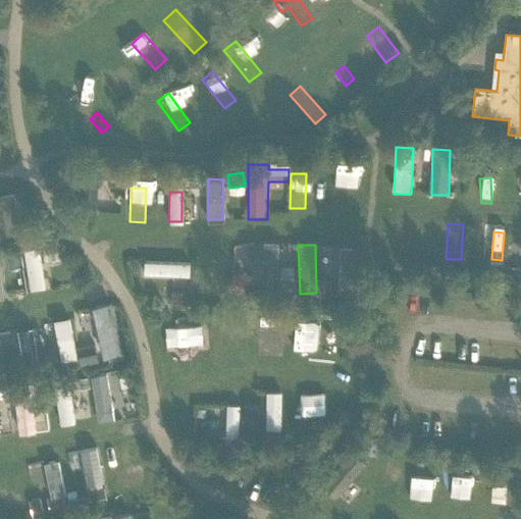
[(28,293),(44,292),(42,246),(25,247),(28,293)]
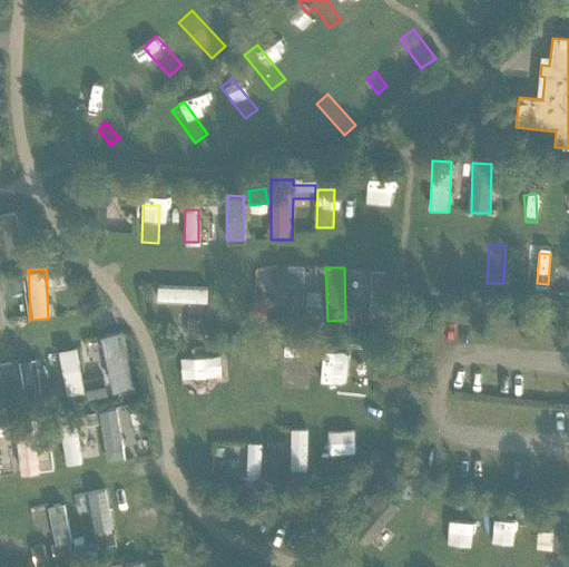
[(157,309),(205,306),(204,286),(156,287),(157,309)]
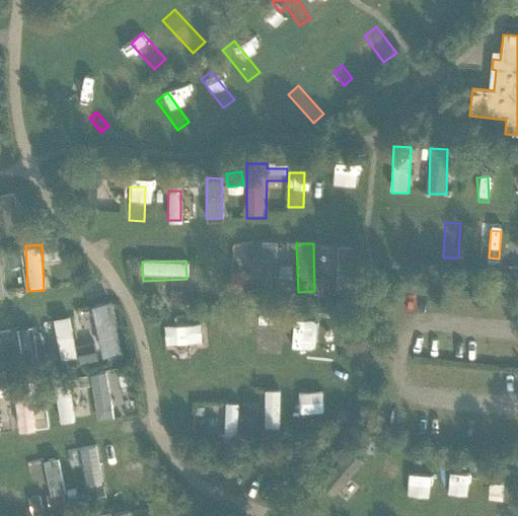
[(315,279),(314,295),(330,296),(330,280),(315,279)]
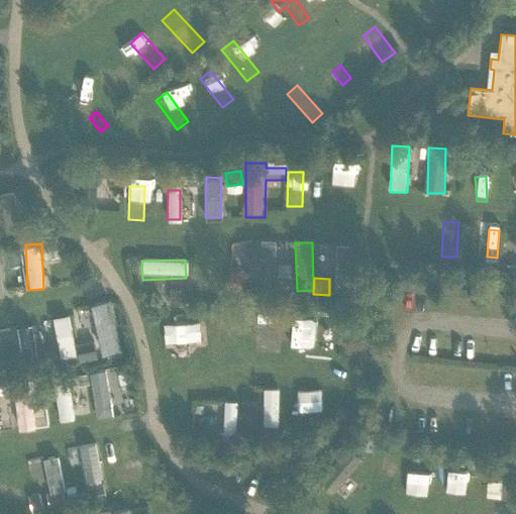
[(248,356),(268,356),(269,311),(249,311),(248,356)]
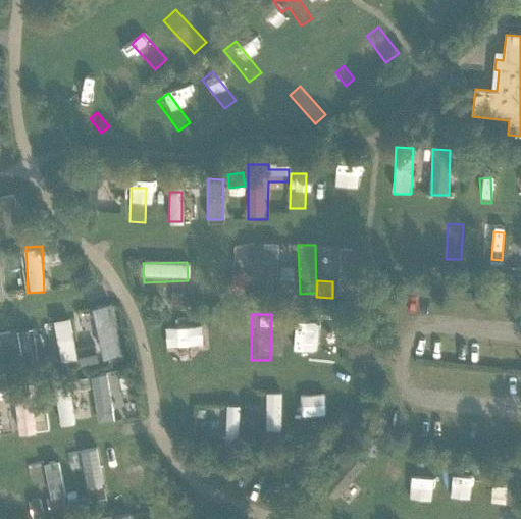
[(294,314),(294,359),(311,358),(310,314),(294,314)]
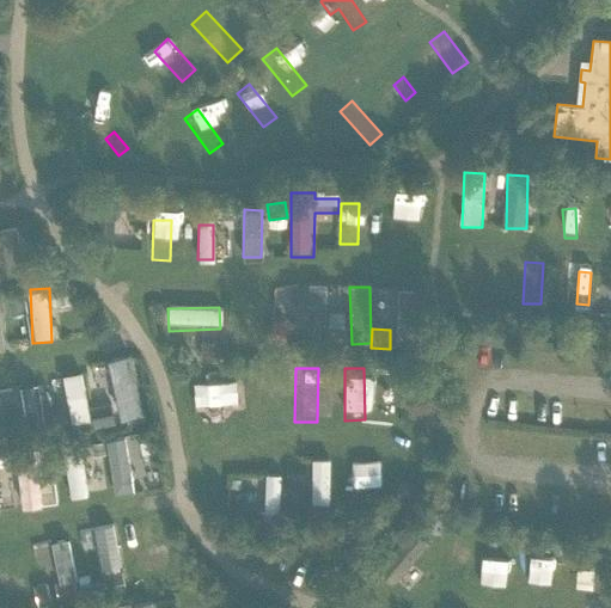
[(68,424),(87,424),(86,373),(67,373),(68,424)]
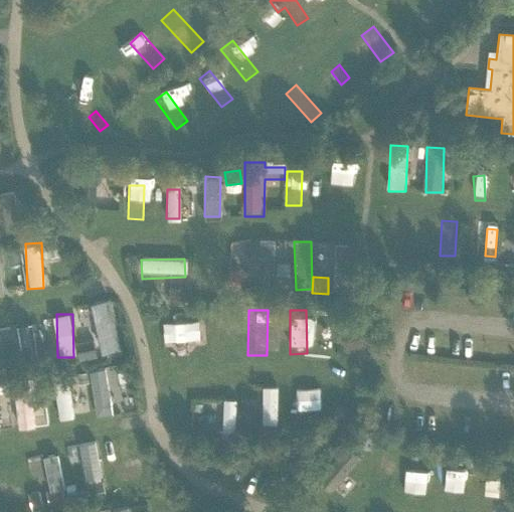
[(163,326),(162,371),(181,372),(182,327),(163,326)]
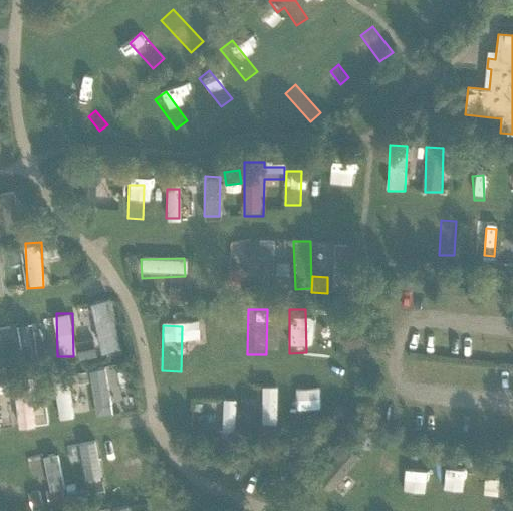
[(107,367),(91,368),(93,418),(109,418),(107,367)]
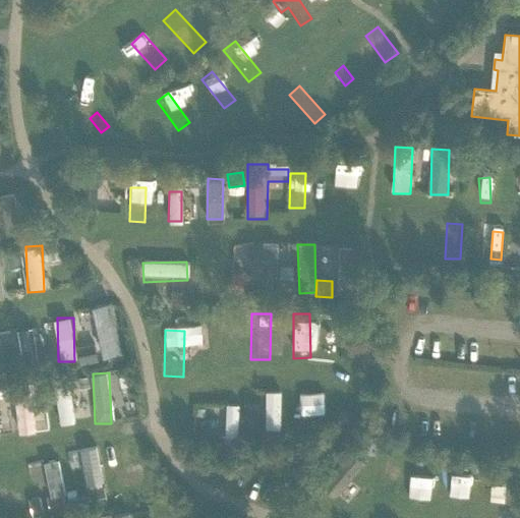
[(54,386),(58,426),(73,424),(69,385),(54,386)]
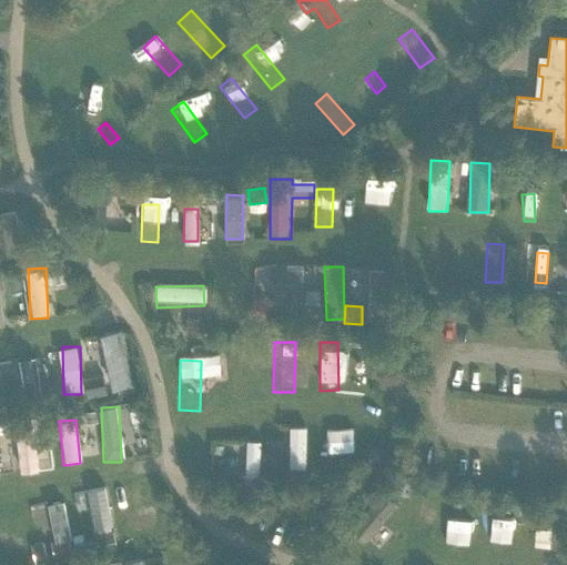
[(10,422),(0,422),(0,475),(4,476),(2,440),(11,439),(10,422)]
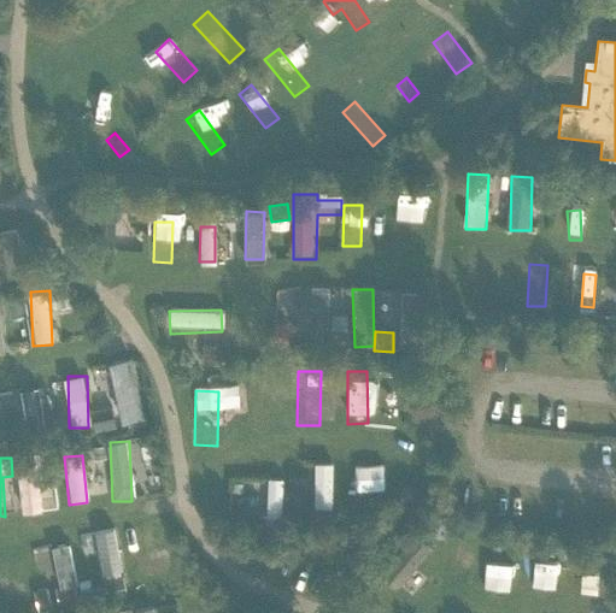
[(40,461),(17,463),(19,516),(44,514),(40,461)]
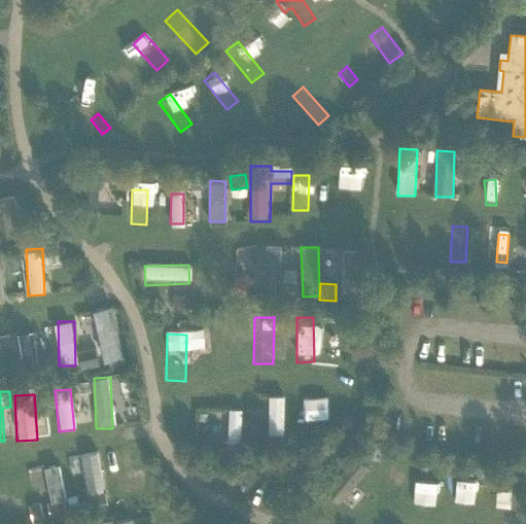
[(268,395),(269,431),(284,431),(283,395),(268,395)]
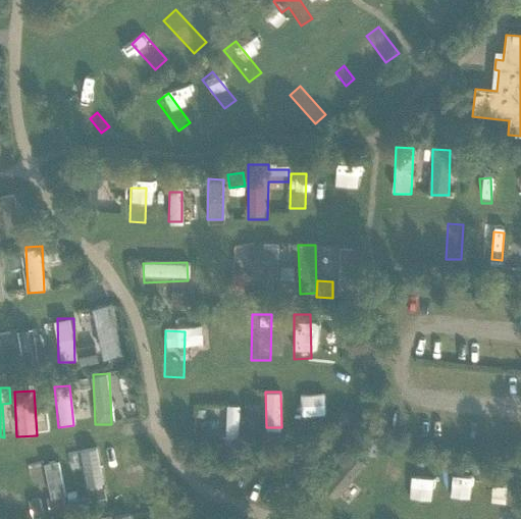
[(119,397),(119,408),(135,408),(135,397),(119,397)]
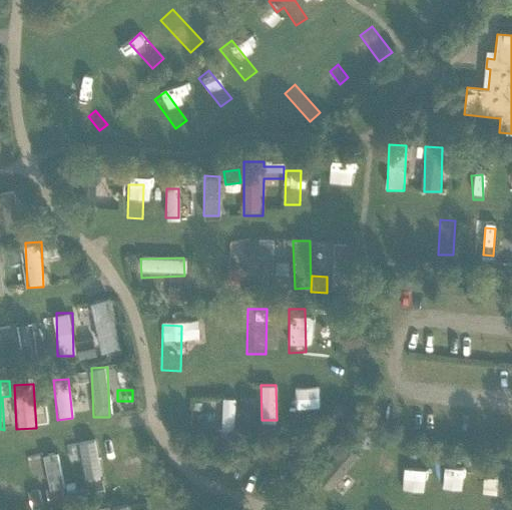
[(79,414),(91,410),(87,396),(75,400),(79,414)]
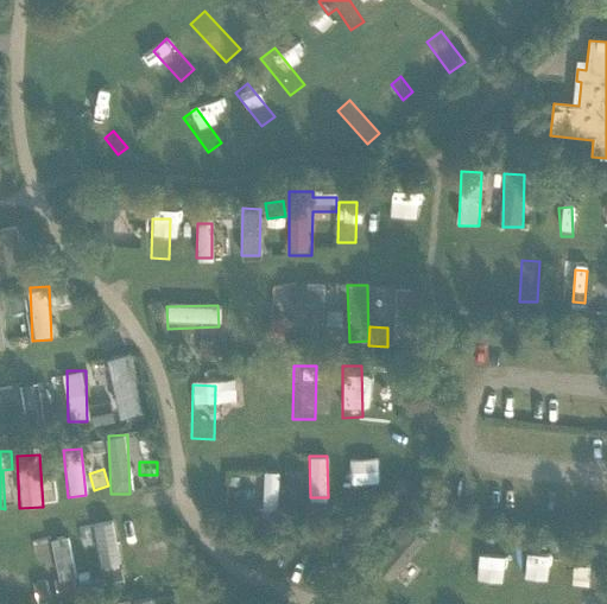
[(277,514),(279,471),(265,471),(263,514),(277,514)]
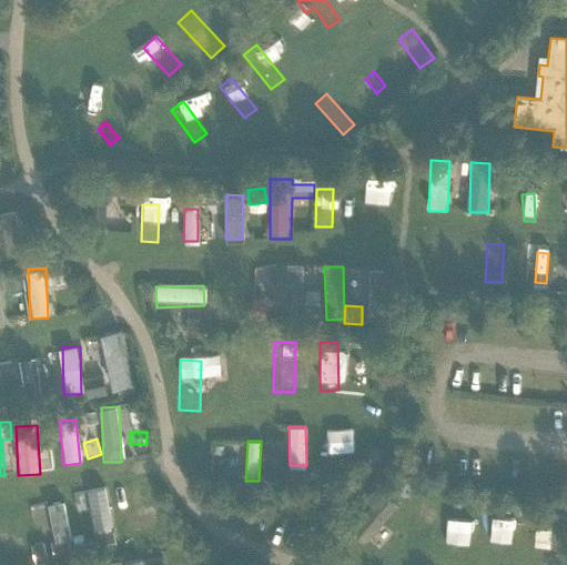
[(39,447),(40,472),(52,471),(51,447),(39,447)]
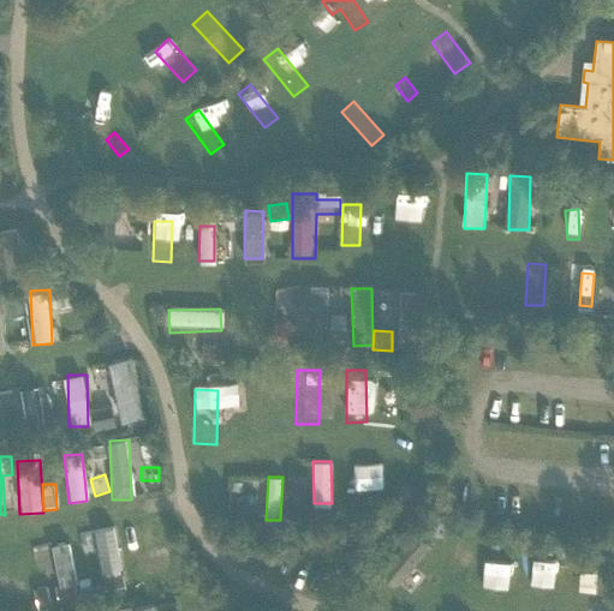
[(113,532),(97,538),(105,557),(120,551),(113,532)]
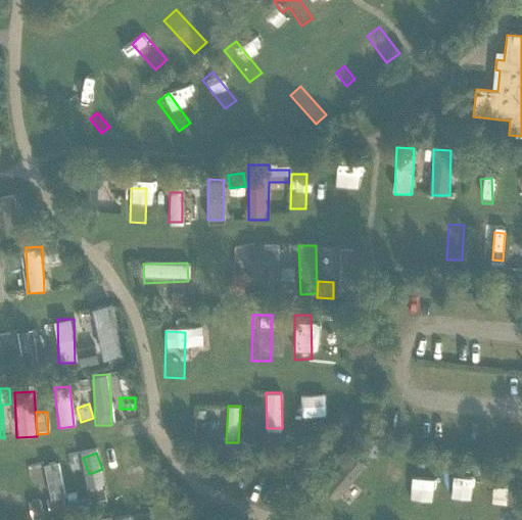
[(348,453),(325,486),(342,498),(366,464),(348,453)]
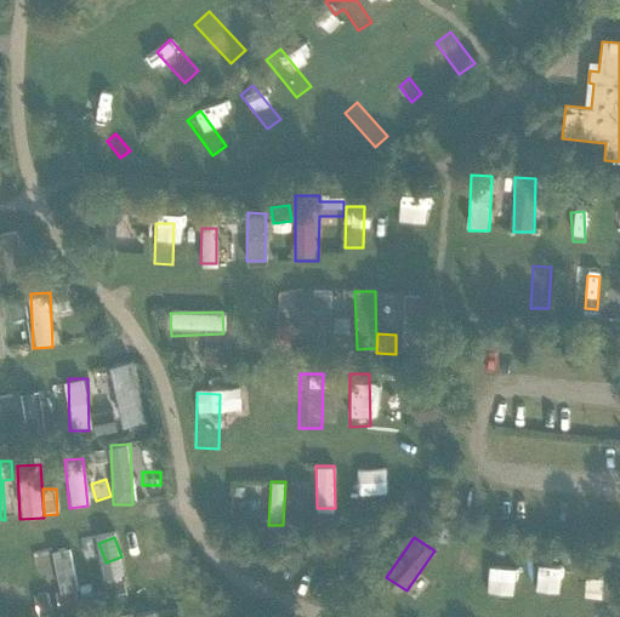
[(69,553),(52,556),(61,594),(56,595),(60,611),(75,609),(72,592),(77,590),(69,553)]
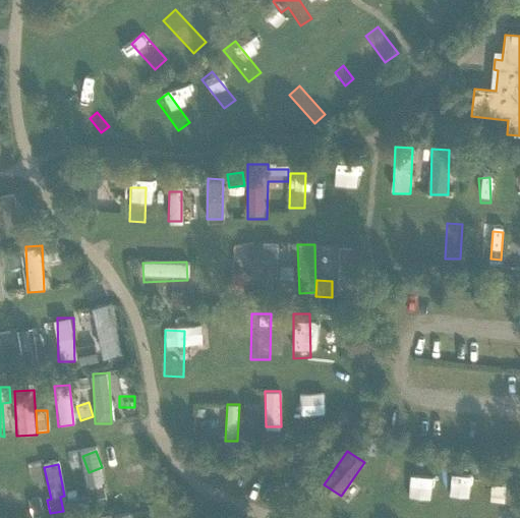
[(431,497),(435,471),(412,468),(409,494),(431,497)]
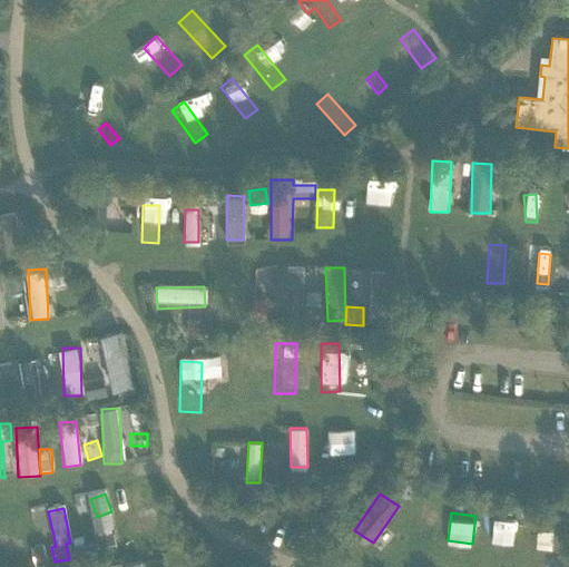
[(490,544),(512,548),(518,526),(496,520),(490,544)]
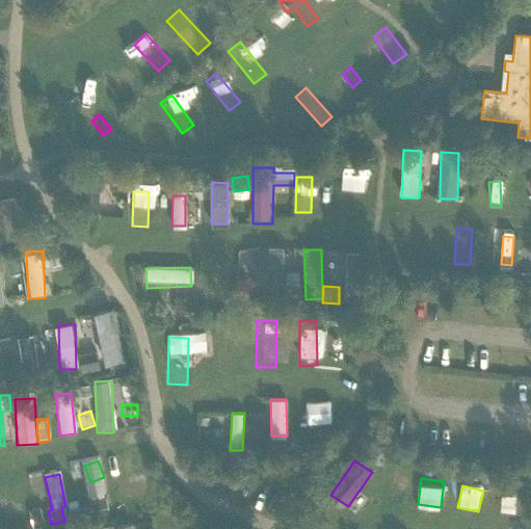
[(136,495),(123,495),(123,510),(136,509),(136,495)]
